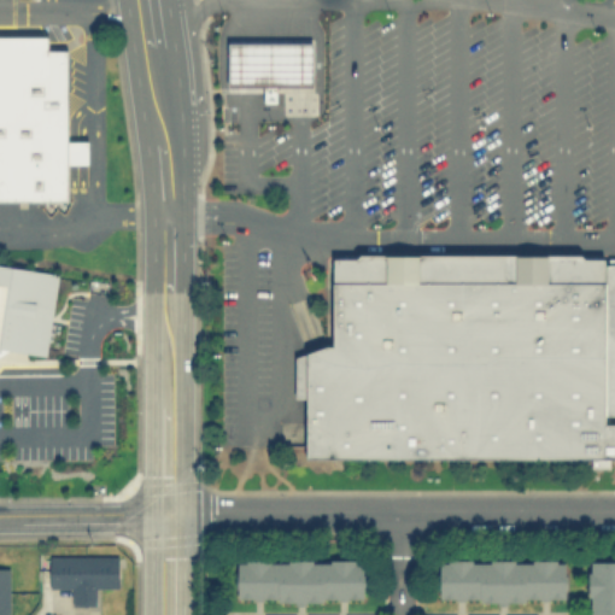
[(0,201),(69,201),(69,165),(89,165),(89,144),(69,144),(69,51),(53,51),(53,37),(0,37),(0,201)]
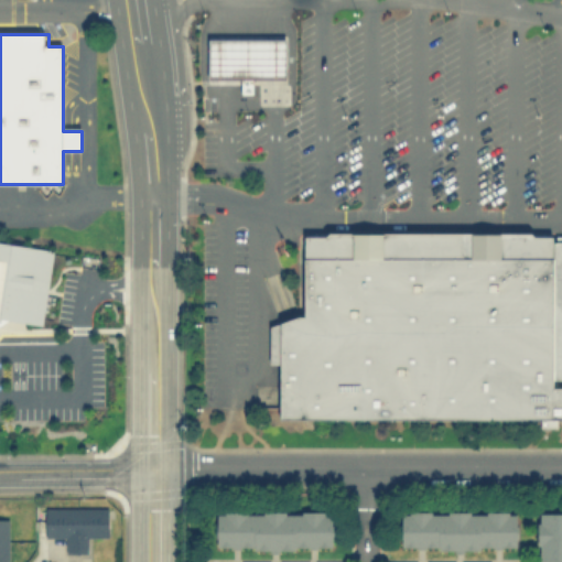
[(208,40),(223,40),(276,40),(285,40),(285,79),(276,79),(255,79),(255,96),(241,96),(241,79),(223,79),(208,79),(208,40)]
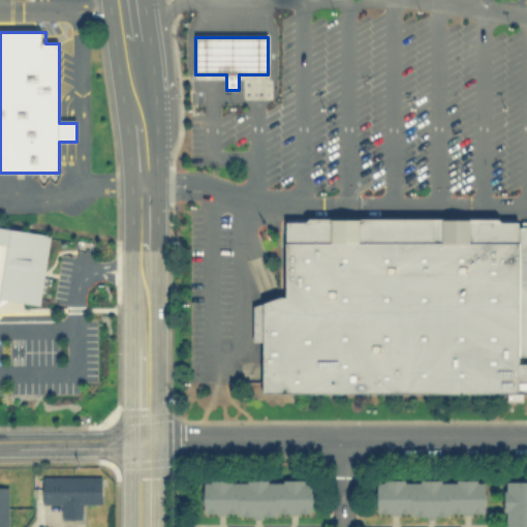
[(262,396),(262,344),(254,344),(254,308),(279,299),(286,299),(286,223),(309,223),(309,219),(499,220),(499,222),(520,222),(520,228),(520,358),(520,366),(526,366),(526,397),(525,397),(525,403),(508,403),(508,396),(262,396)]
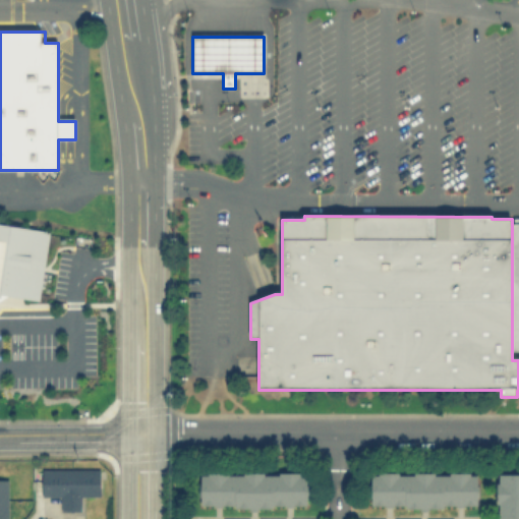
[(0,224),(0,295),(41,302),(51,232),(0,224)]
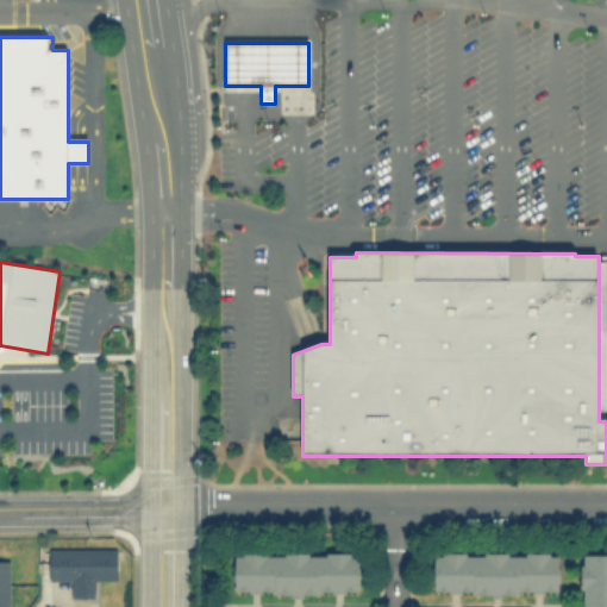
[(118,549),(50,549),(49,583),(72,583),(72,599),(98,599),(98,582),(118,582),(118,549)]
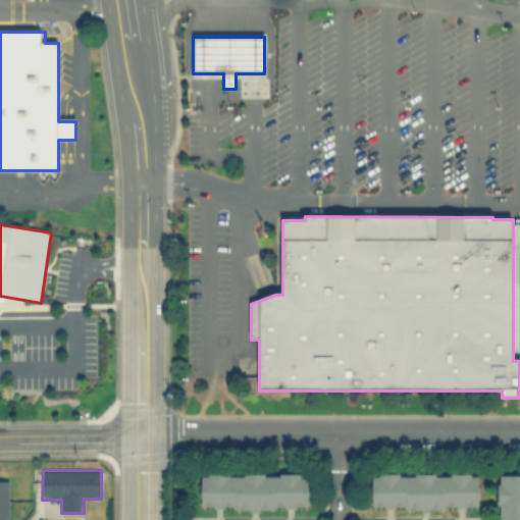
[(309,474),(201,473),(201,509),(308,510),(309,474)]
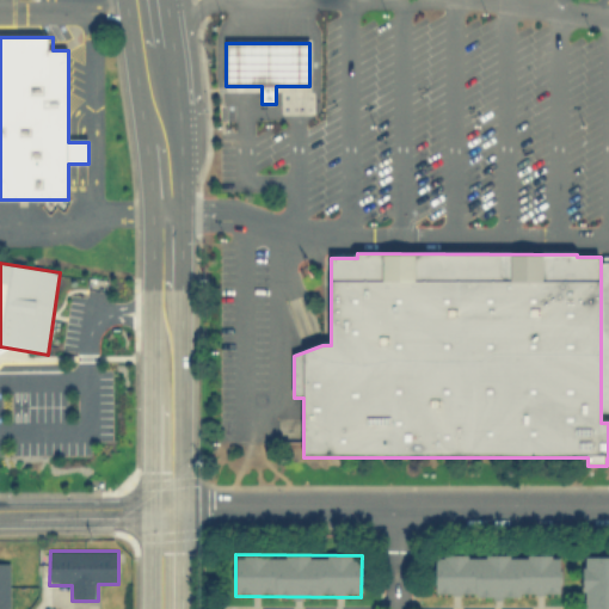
[(561,597),(561,555),(436,555),(436,597),(561,597)]
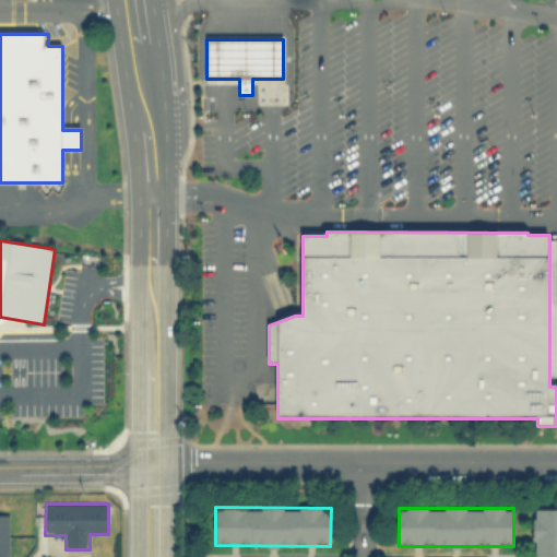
[(556,510),(533,510),(533,556),(556,556),(556,510)]
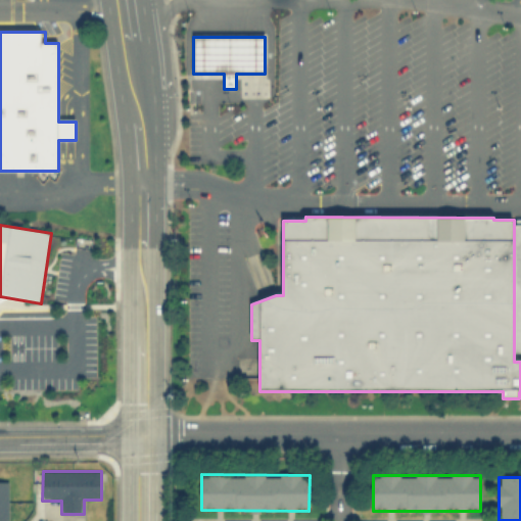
[(9,481),(0,481),(0,520),(9,520),(9,481)]
